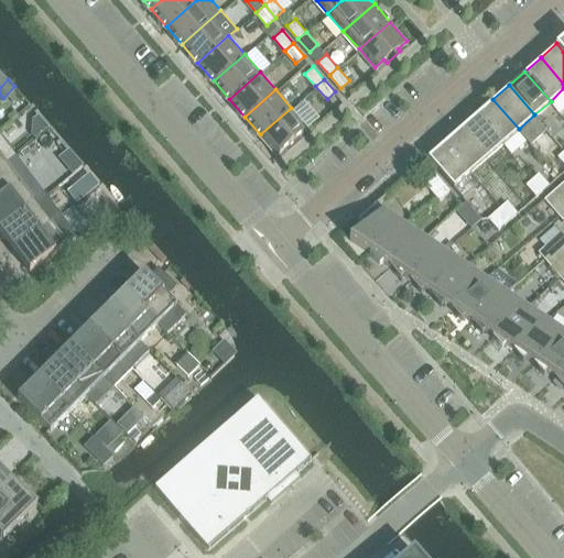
[(492,99),(477,113),(502,142),(519,129),(492,99)]
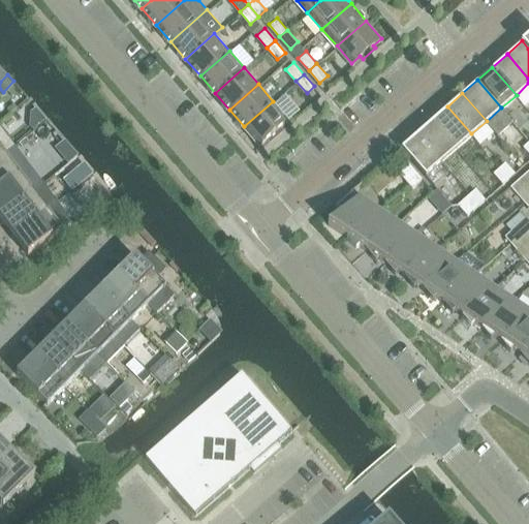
[(273,101),(244,126),(259,144),(268,136),(270,140),(282,128),(280,126),(288,119),(273,101)]
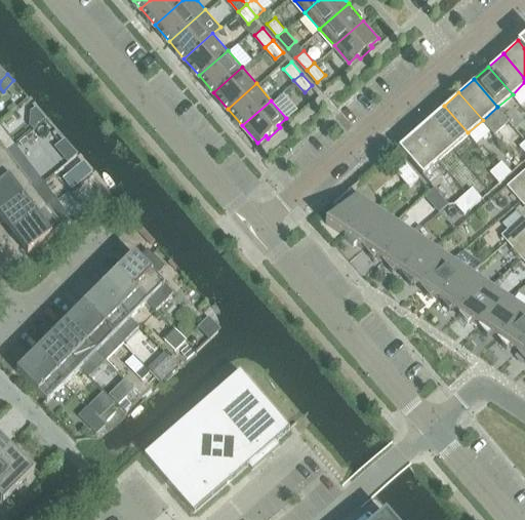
[(30,110),(29,123),(33,127),(44,118),(35,106),(30,110)]
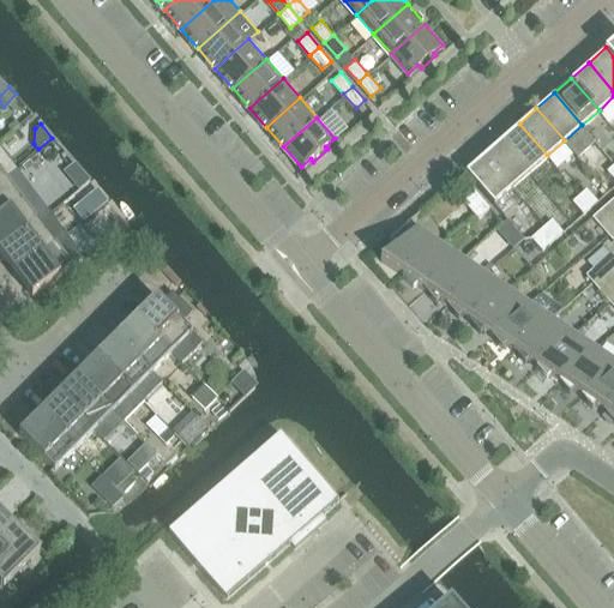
[(519,124),(503,138),(530,170),(547,155),(519,124)]
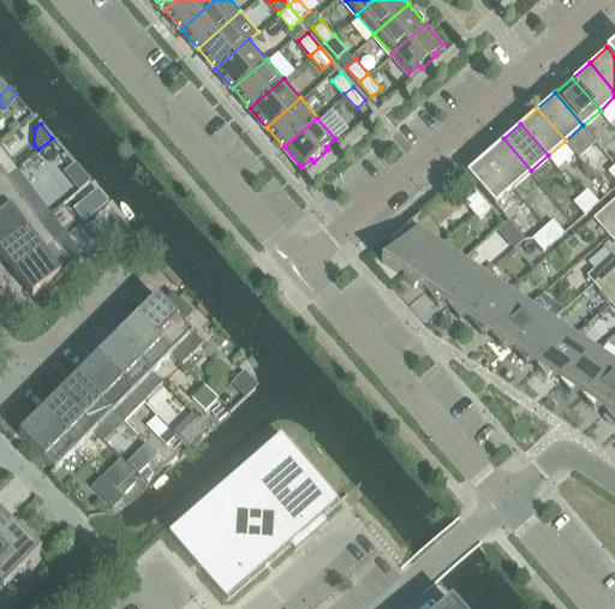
[(503,138),(485,154),(513,186),(531,171),(503,138)]
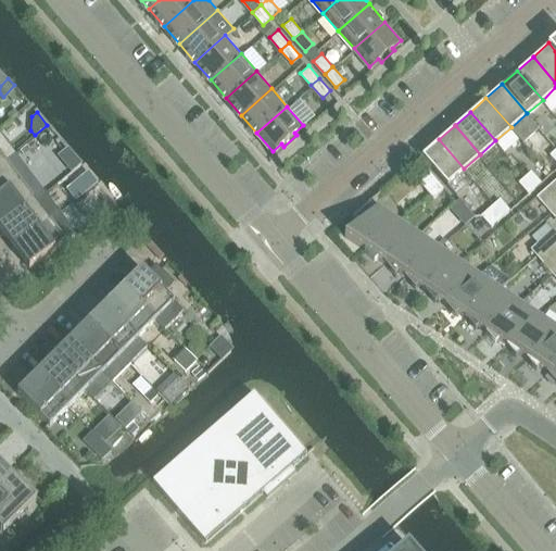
[(0,162),(15,151),(0,132),(0,162)]
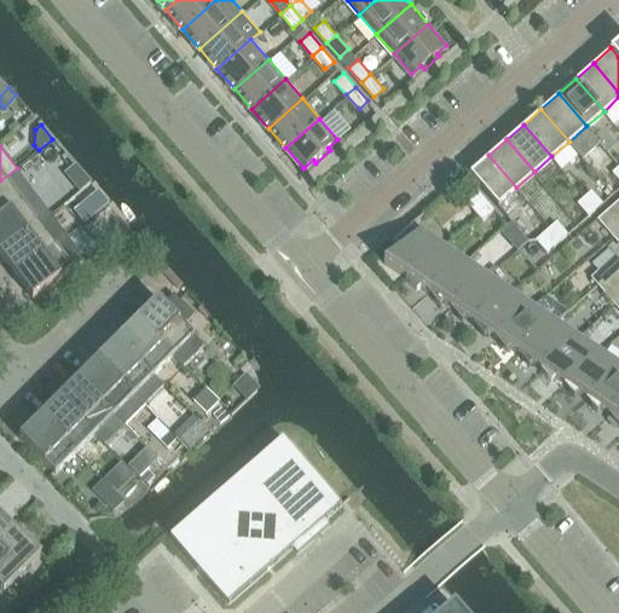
[(516,188),(489,155),(470,171),(498,203),(516,188)]
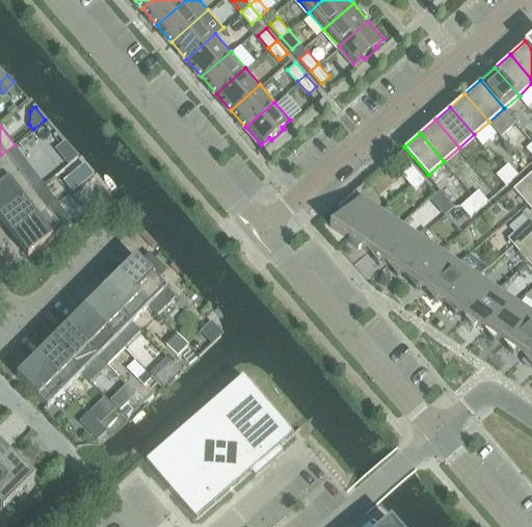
[(63,137),(53,145),(61,155),(71,148),(63,137)]
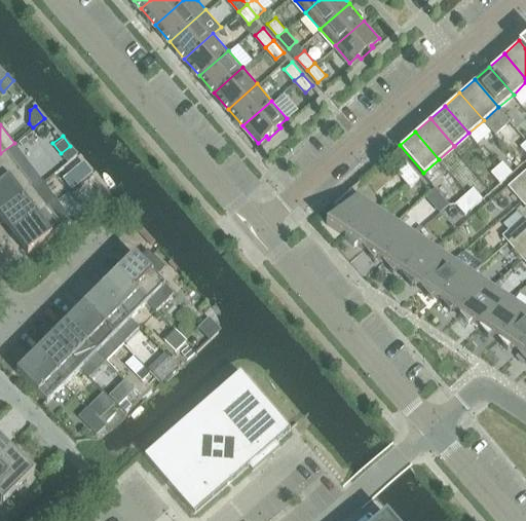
[(0,153),(0,182),(28,161),(14,143),(0,153)]
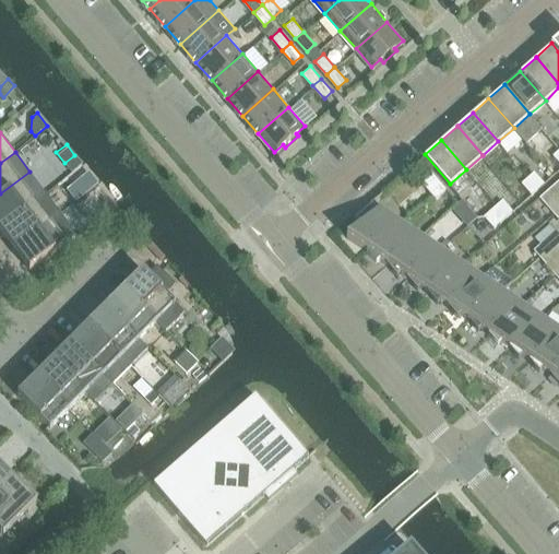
[(534,169),(527,175),(537,187),(544,181),(534,169)]
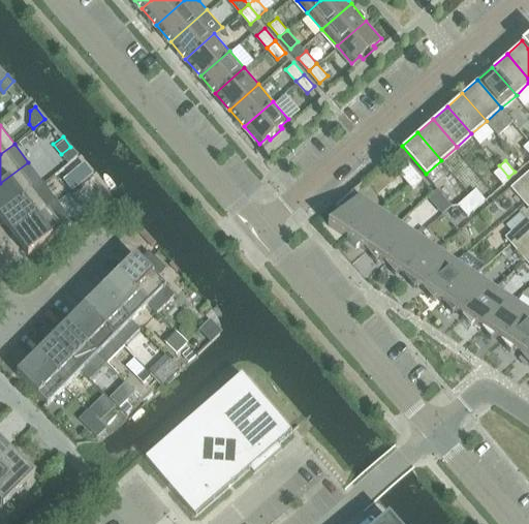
[(82,161),(73,167),(82,179),(90,173),(82,161)]
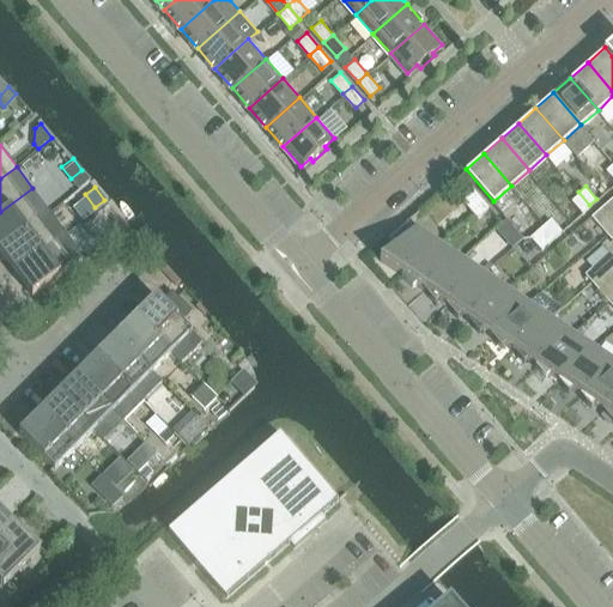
[(461,196),(469,206),(481,195),(473,187),(461,196)]
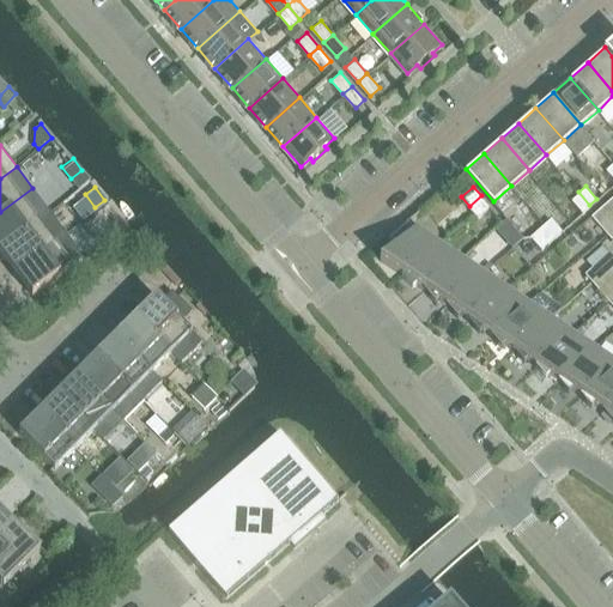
[(0,247),(38,218),(49,210),(32,188),(0,212),(0,247)]
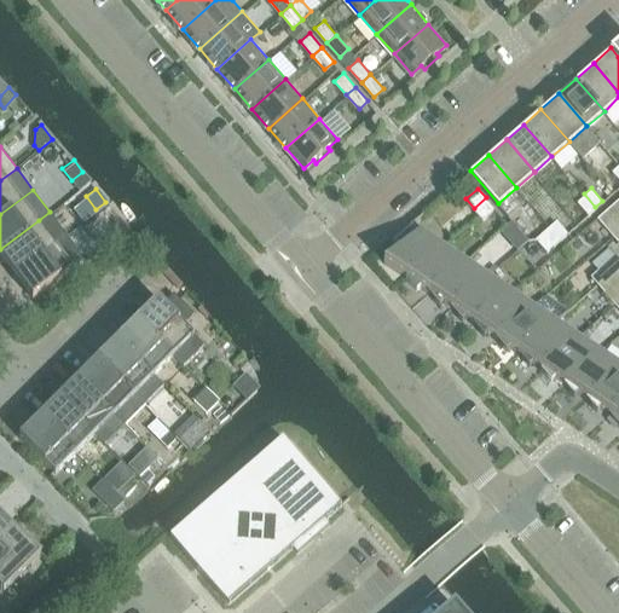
[(595,207),(584,194),(577,200),(589,213),(595,207)]
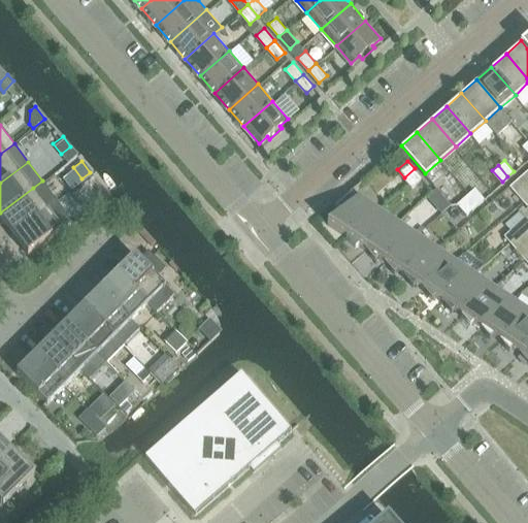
[(415,168),(404,177),(411,186),(422,176),(415,168)]
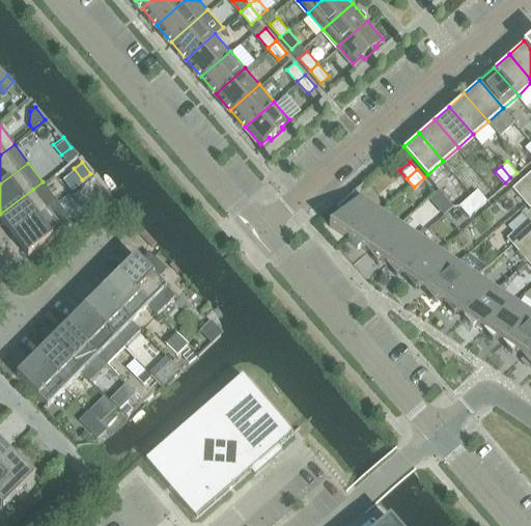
[(530,169),(522,177),(530,187),(530,169)]
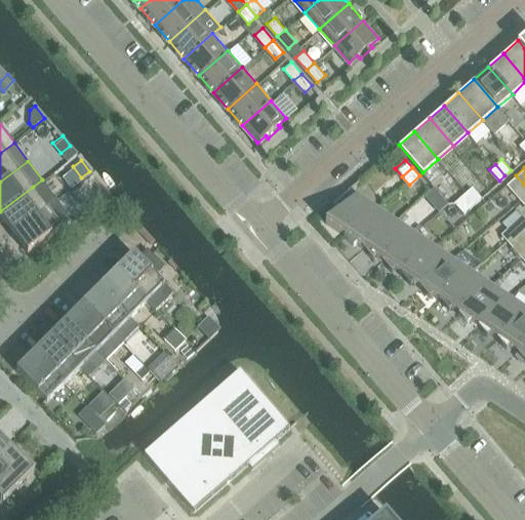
[(93,171),(86,177),(91,184),(98,177),(93,171)]
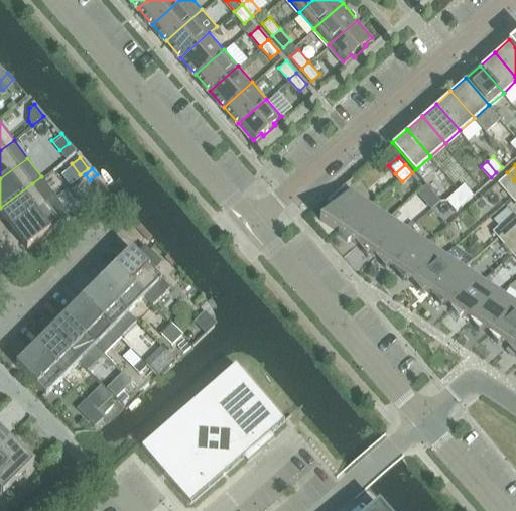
[(515,181),(507,172),(498,180),(515,201),(515,202),(515,181)]
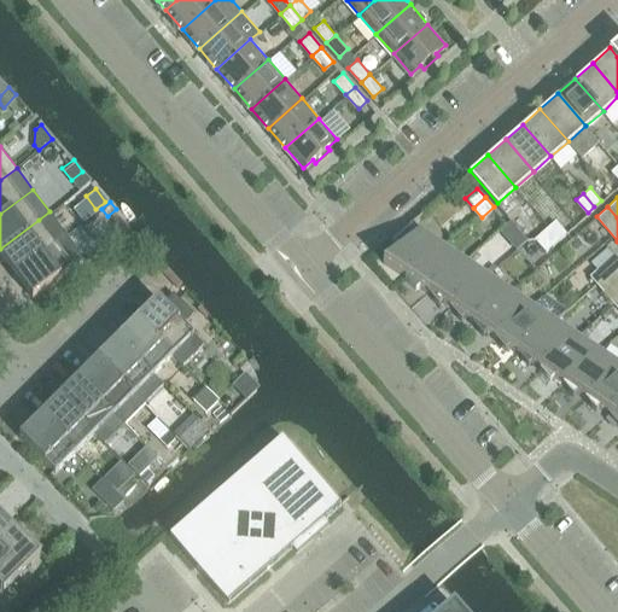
[(50,211),(0,249),(0,251),(16,272),(66,233),(50,211)]
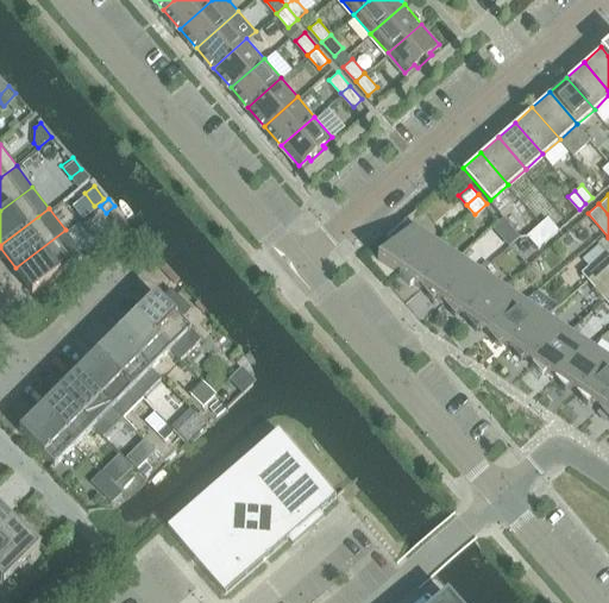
[(503,215),(493,224),(510,244),(521,234),(503,215)]
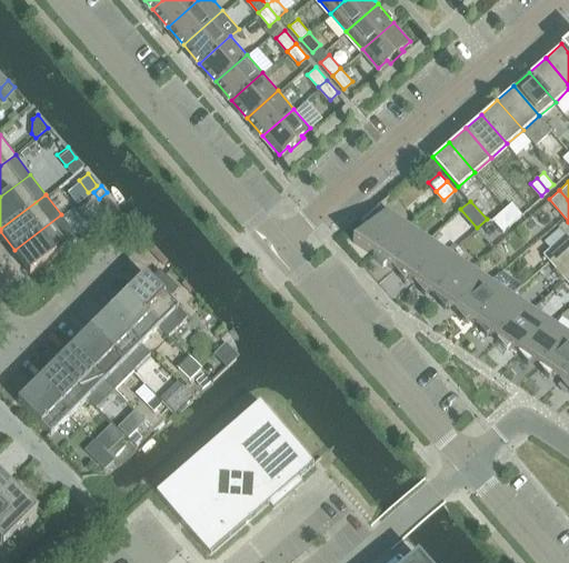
[(511,201),(505,207),(516,218),(521,212),(511,201)]
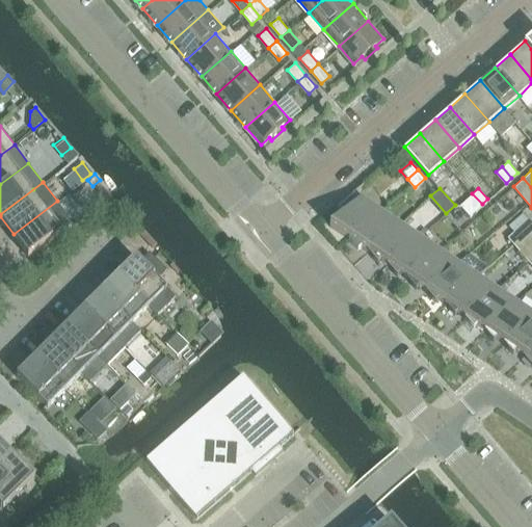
[(329,222),(350,236),(381,209),(361,195),(360,196),(353,190),(338,204),(339,205),(340,205),(344,210),(329,222)]
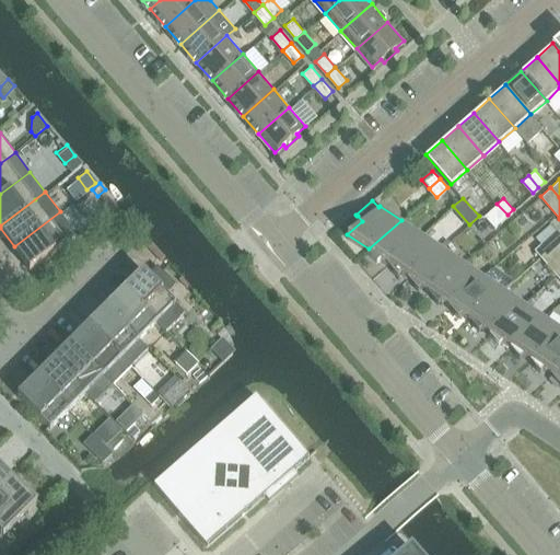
[(497,204),(491,209),(501,220),(508,215),(497,204)]
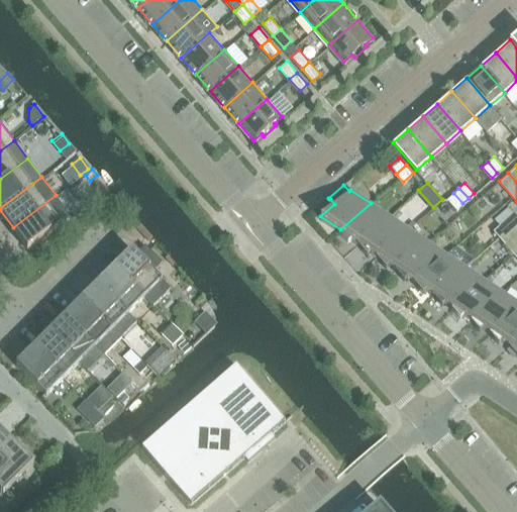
[(462,203),(453,193),(447,198),(456,208),(462,203)]
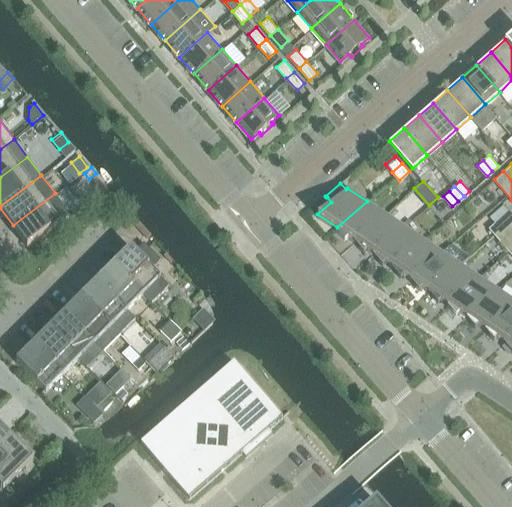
[(55,193),(13,225),(27,244),(61,219),(69,212),(55,193)]
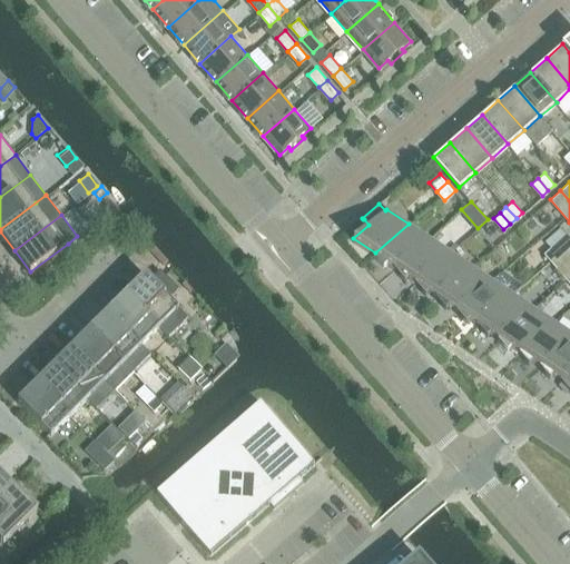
[(387,261),(395,267),(429,238),(409,224),(375,253),(374,253),(384,264),(387,261)]
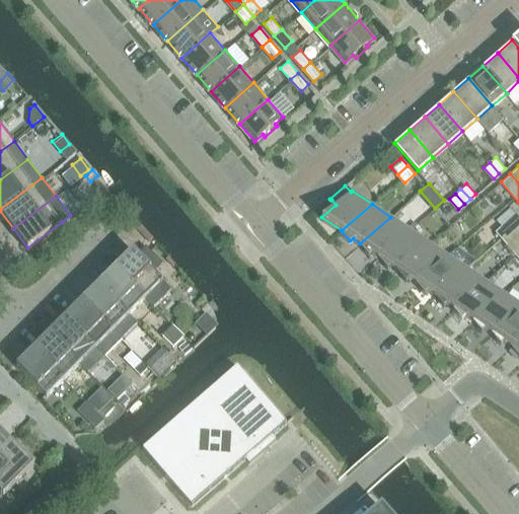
[(511,205),(496,218),(502,224),(516,212),(513,208),(511,205)]
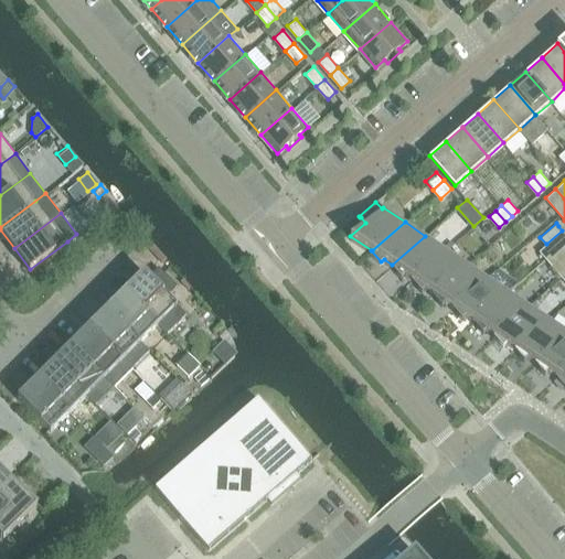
[(540,249),(548,260),(564,245),(564,232),(558,225),(558,226),(562,230),(546,244),(540,249)]
